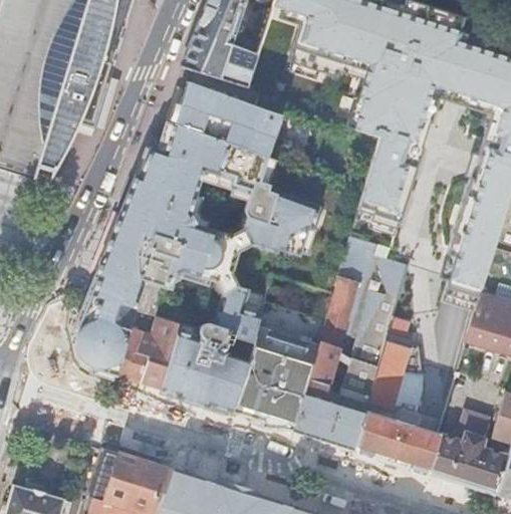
[(4,0),(0,15),(0,169),(18,174),(37,180),(39,173),(52,177),(50,184),(57,172),(64,160),(70,148),(77,136),(82,122),(97,127),(136,0),(4,0)]
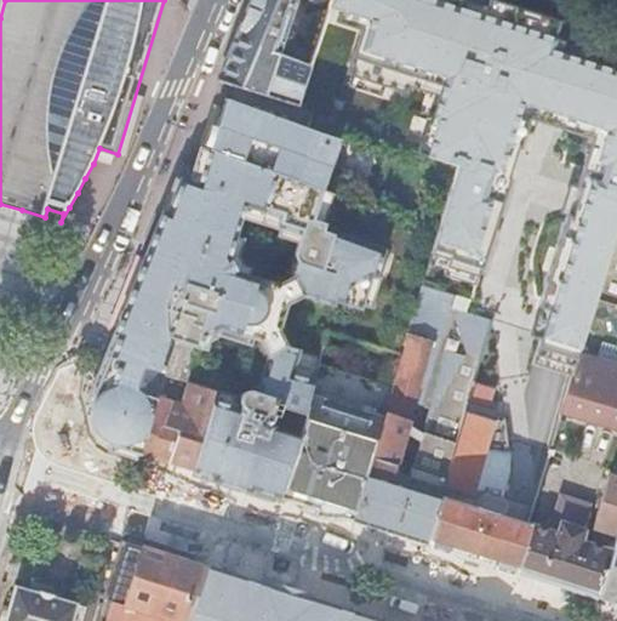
[(256,0),(222,81),(235,86),(236,85),(298,104),(313,61),(314,57),(313,53),(313,50),(312,46),(309,44),(307,41),(303,39),(301,36),(297,46),(285,41),(300,0),(313,0),(310,10),(314,11),(318,10),(321,10),(325,9),(329,6),(331,4),(333,0),(332,0),(256,0)]
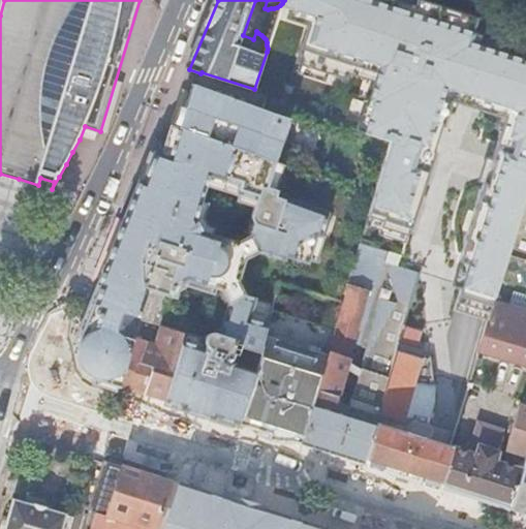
[(283,0),(284,0),(280,11),(313,23),(301,58),(307,60),(303,73),(330,83),(334,70),(349,75),(353,64),(397,79),(379,130),(400,137),(372,220),(389,225),(387,230),(407,238),(455,94),(473,100),(521,116),(502,169),(464,290),(478,296),(495,300),(508,253),(525,197),(525,44),(482,31),(486,19),(436,3),(431,18),(375,0),(283,0)]
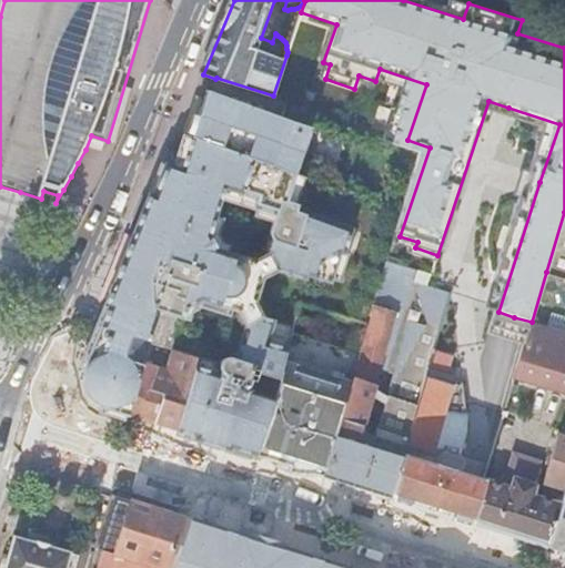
[(211,91),(192,135),(299,173),(314,129),(211,91)]
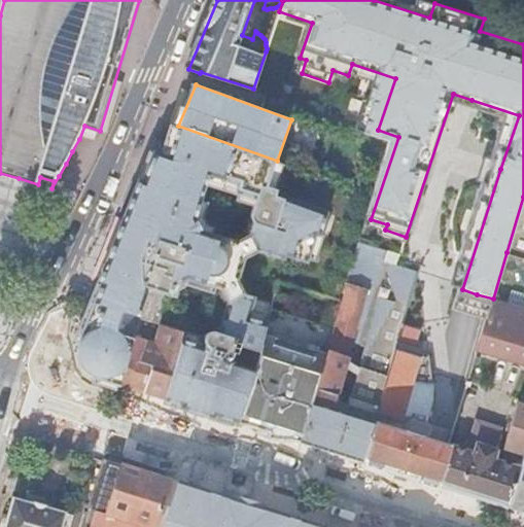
[(305,261),(316,231),(319,232),(327,210),(276,191),(285,164),(277,161),(178,126),(171,145),(160,140),(91,314),(78,345),(78,351),(79,357),(81,363),(85,369),(90,372),(93,377),(121,385),(134,337),(143,297),(166,303),(170,284),(188,288),(194,270),(197,275),(221,281),(231,294),(222,327),(219,326),(215,327),(213,329),(211,331),(210,334),(209,339),(184,331),(166,399),(238,421),(255,367),(254,366),(265,332),(267,323),(243,317),(250,297),(239,293),(233,280),(241,255),(254,248),(281,258),(283,254),(305,261)]
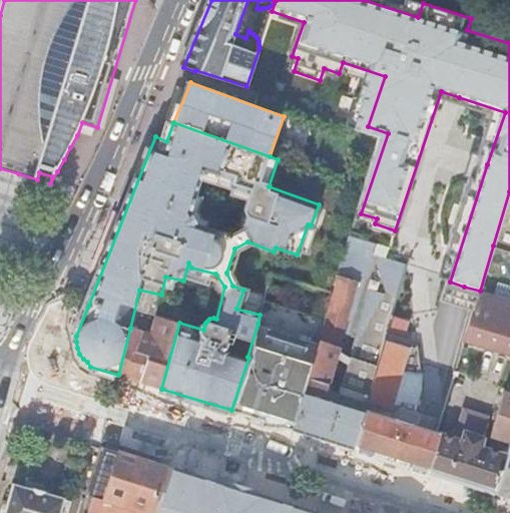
[(509,191),(493,245),(509,250),(509,191)]
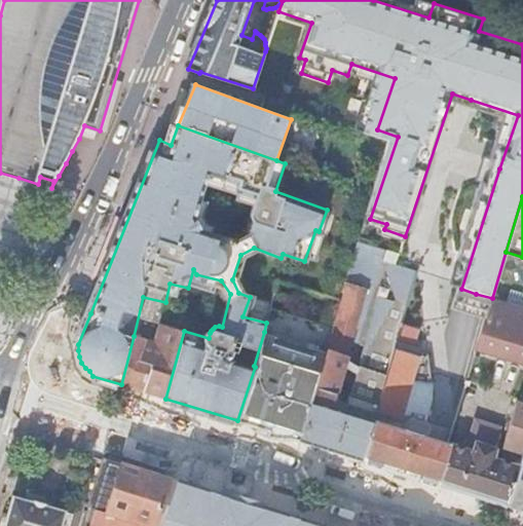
[(363,240),(348,282),(367,289),(351,337),(361,341),(386,260),(390,262),(400,265),(404,252),(363,240)]
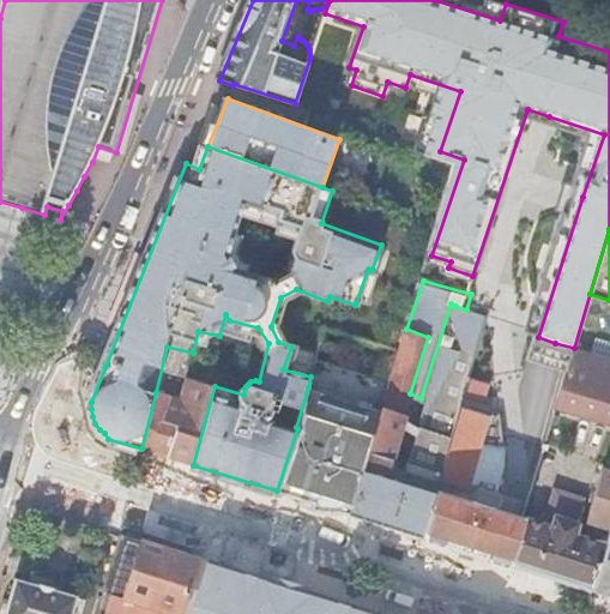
[(364,465),(350,513),(374,521),(385,524),(388,525),(423,537),(439,488),(476,362),(489,317),(466,309),(456,306),(453,314),(464,347),(460,355),(458,355),(454,368),(452,367),(447,379),(445,378),(441,390),(439,390),(435,403),(432,402),(424,428),(420,427),(410,458),(408,458),(402,477),(398,476),(388,473),(399,433),(398,432),(410,393),(428,337),(406,329),(380,409),(367,455),(364,465)]
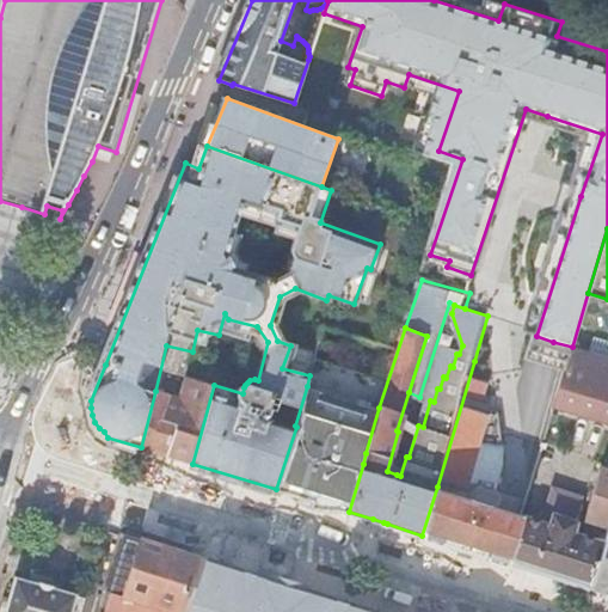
[(607,337),(597,335),(591,353),(607,357),(607,337)]
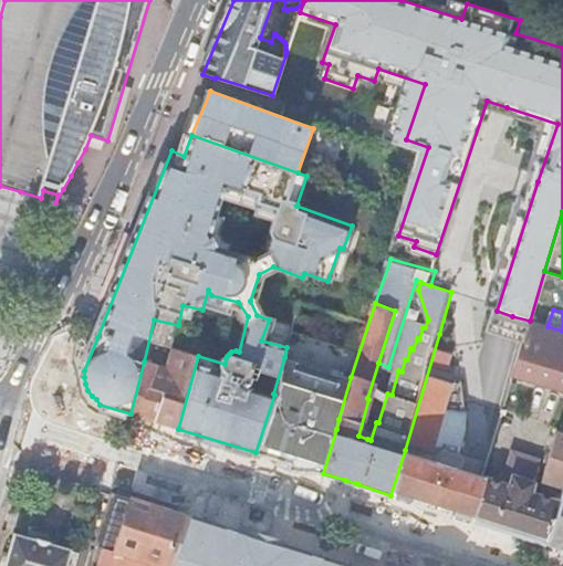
[(562,331),(548,326),(530,321),(514,374),(552,385),(562,347),(562,331)]
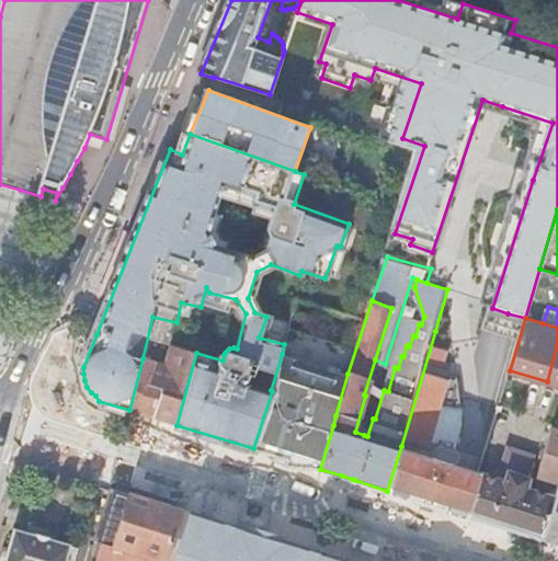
[(557,344),(547,381),(557,385),(557,344)]
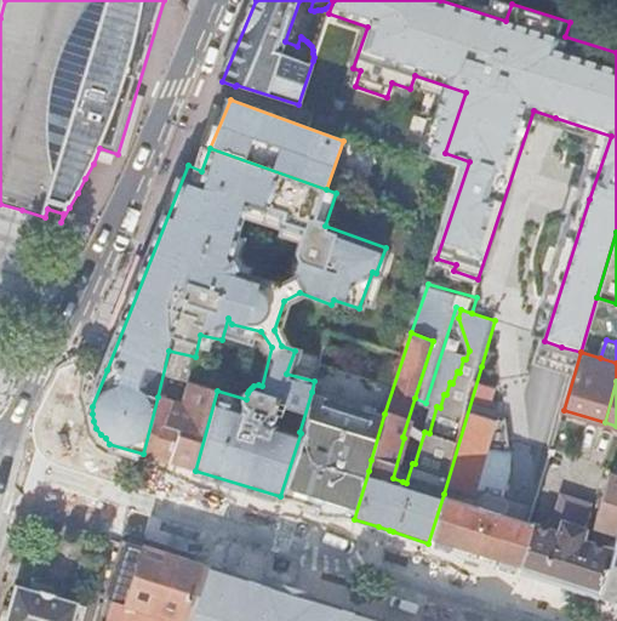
[(301,433),(280,496),(292,505),(303,512),(316,517),(327,519),(354,519),(369,471),(371,460),(384,414),(312,392),(300,432),(301,433)]
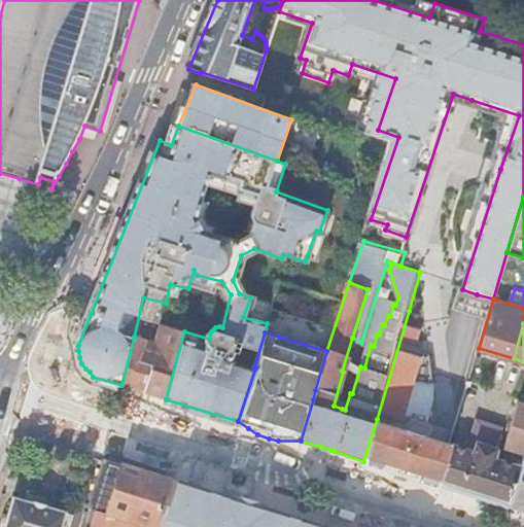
[(452,443),(440,485),(509,505),(523,458),(523,397),(521,402),(520,402),(507,444),(509,445),(504,459),(500,458),(502,449),(499,447),(505,427),(478,419),(472,438),(469,437),(466,448),(452,443)]
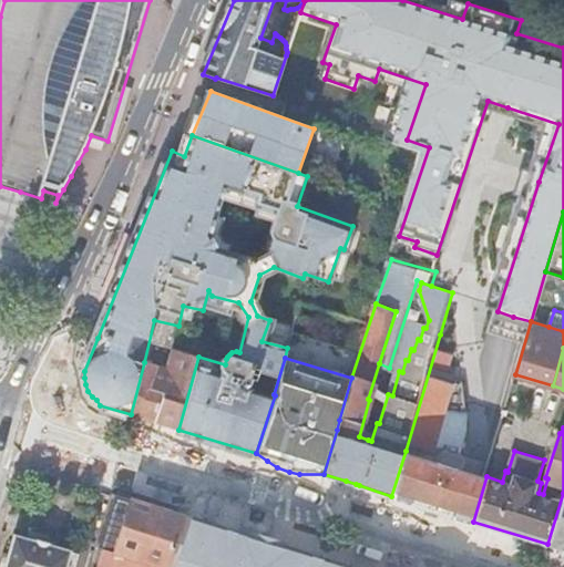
[(469,471),(406,451),(391,496),(455,516),(464,518),(473,522),(486,476),(478,473),(469,471)]
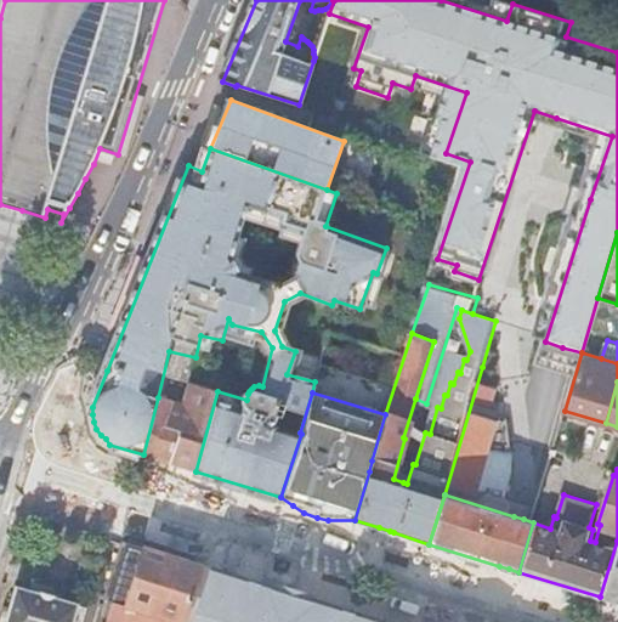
[(148,547),(198,563),(199,555),(129,533),(128,539),(148,547)]
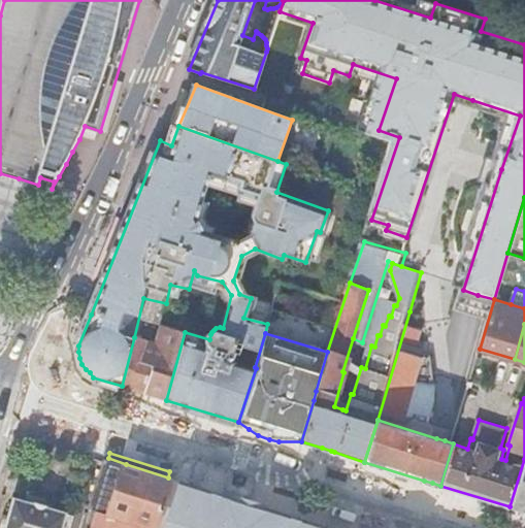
[(159,527),(177,481),(168,477),(126,464),(108,458),(106,458),(91,507),(97,509),(92,527),(159,527)]
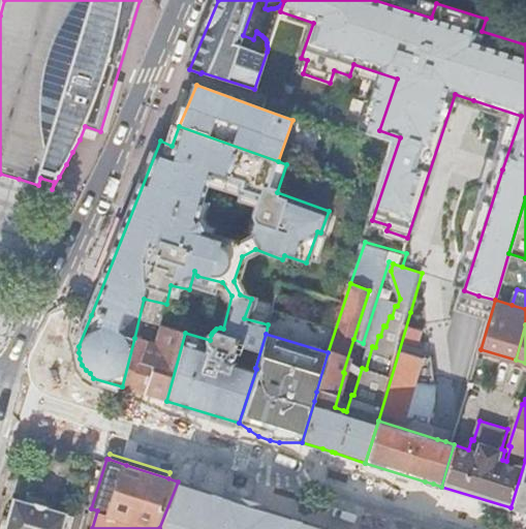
[(525,460),(511,507),(525,511),(525,460)]
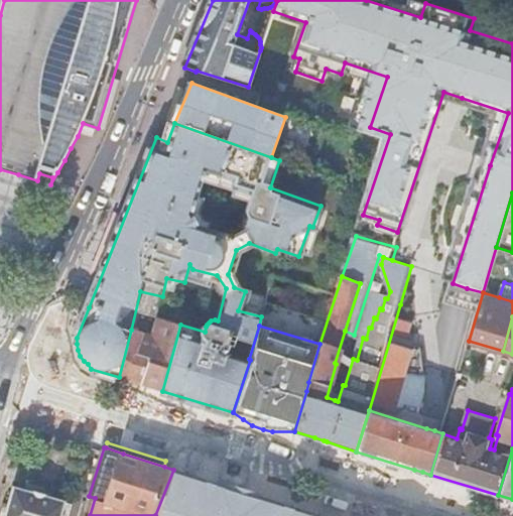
[(155,515),(322,515),(173,470),(155,515)]
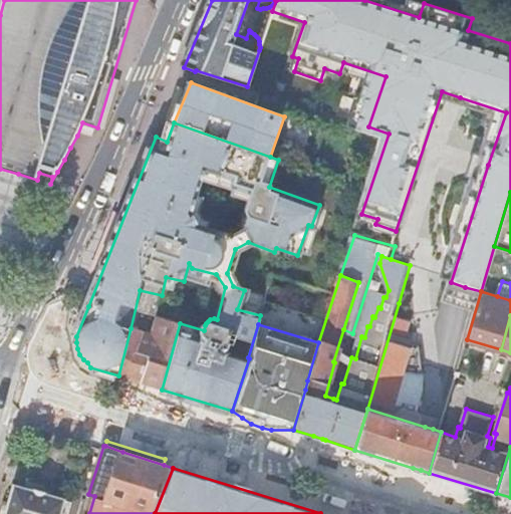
[(68,513),(72,502),(64,500),(65,498),(14,484),(5,513),(68,513)]
